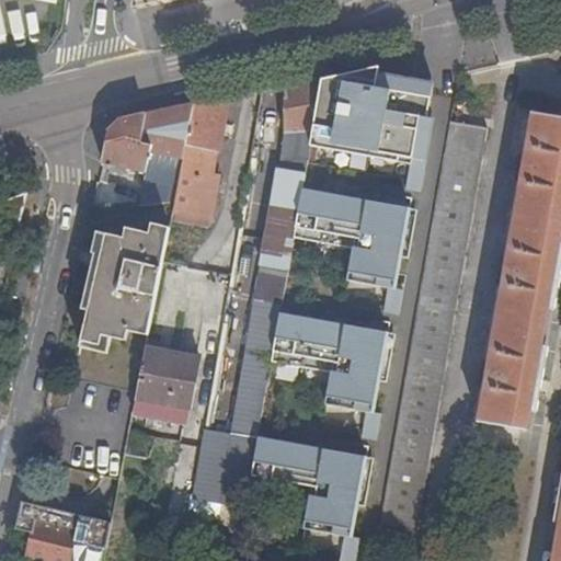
[(136,0),(135,10),(175,0),(136,0)]
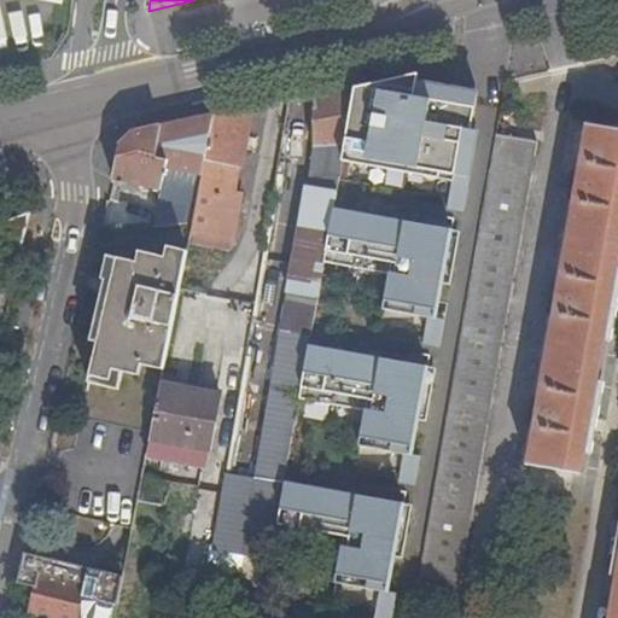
[(420,74),(354,88),(403,97),(407,80),(418,81),(420,74)]
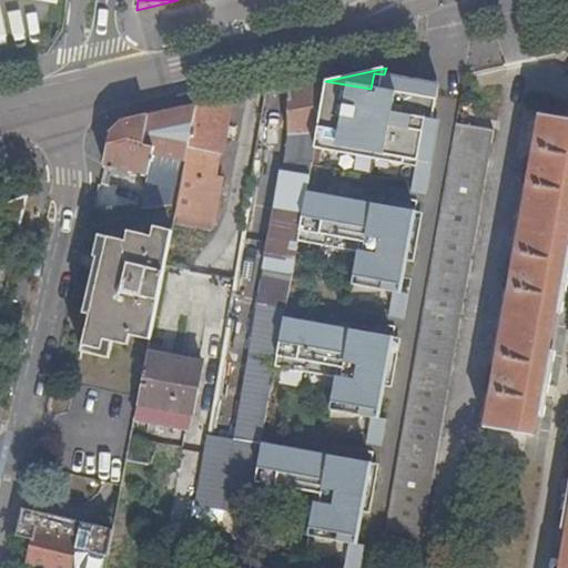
[(407,72),(406,79),(419,81),(421,74),(407,72)]
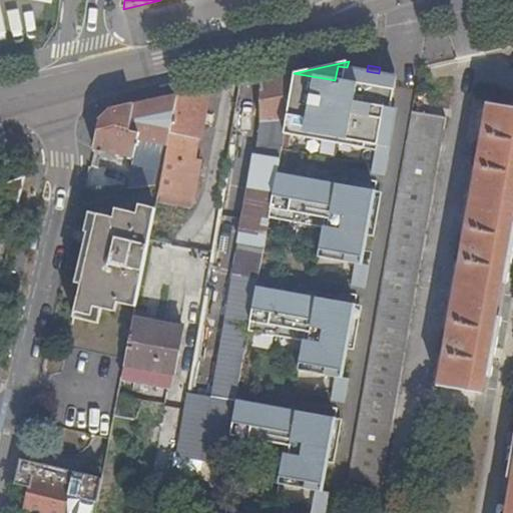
[(335,80),(294,73),(286,119),(283,133),(336,143),(374,149),(370,172),(383,174),(387,157),(386,156),(387,151),(383,150),(384,146),(391,108),(395,83),(378,80),(379,73),(367,71),(347,67),(338,66),(335,80)]
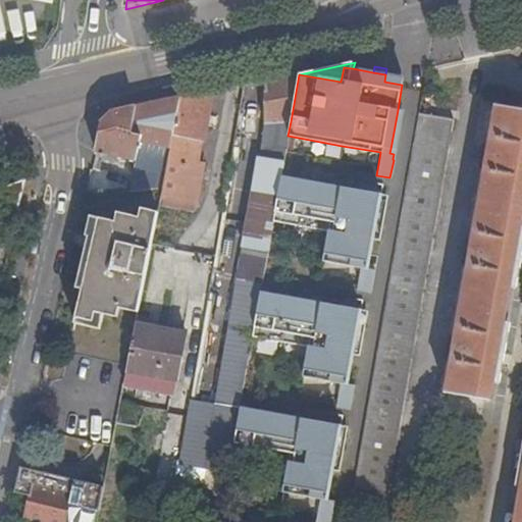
[(263,123),(291,121),(299,74),(299,72),(300,70),(264,79),(263,123)]
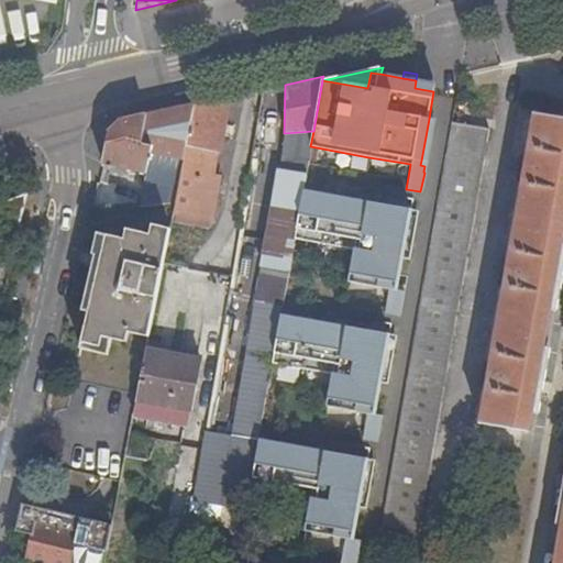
[(434,84),(416,80),(415,88),(433,91),(434,84)]
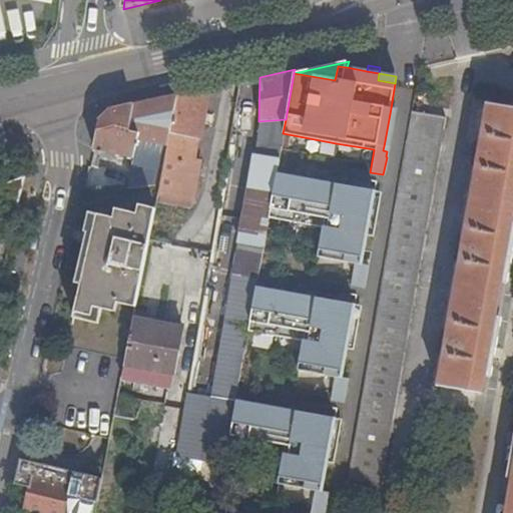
[(168,135),(195,140),(197,140),(207,88),(176,95),(168,135)]
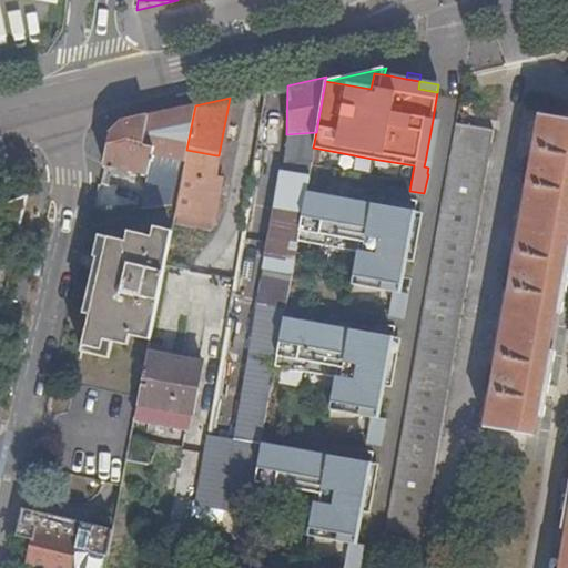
[(170,203),(176,203),(182,173),(186,150),(195,105),(121,122),(109,134),(101,164),(146,174),(140,208),(170,203)]
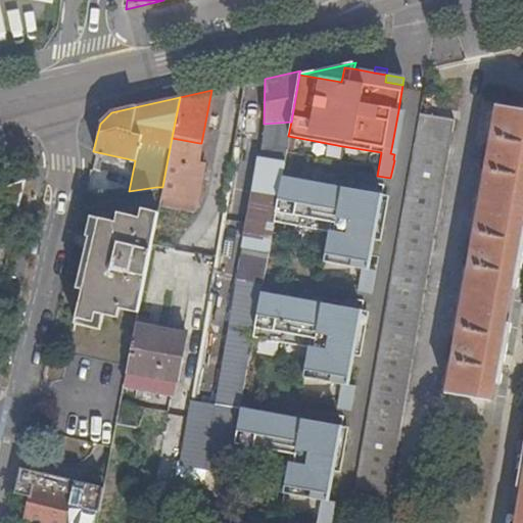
[(522,222),(522,109),(497,105),(447,392),(492,400),(522,222)]
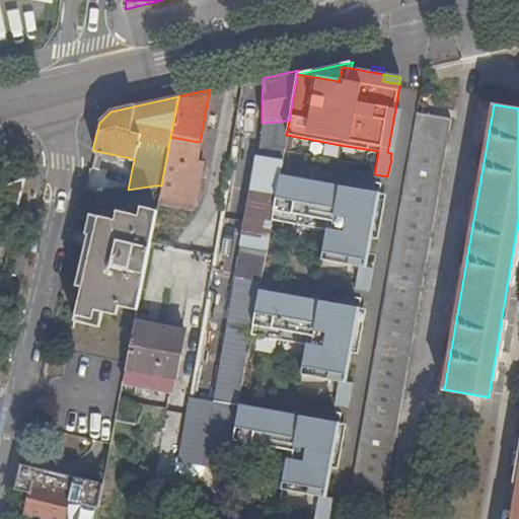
[(401,110),(395,109),(388,148),(394,149),(401,110)]
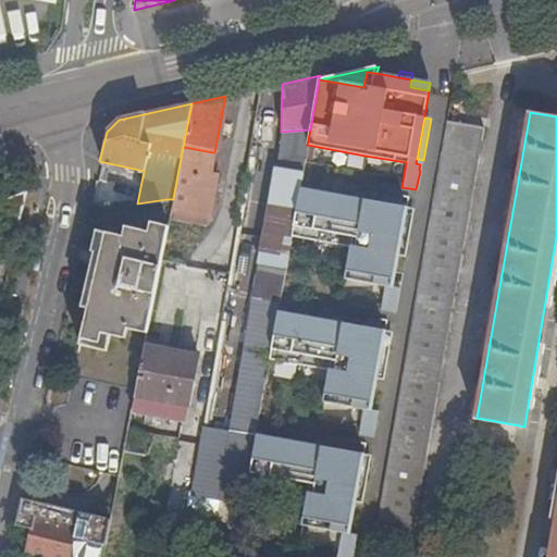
[(448,121),(378,523),(413,529),(484,126),(448,121)]
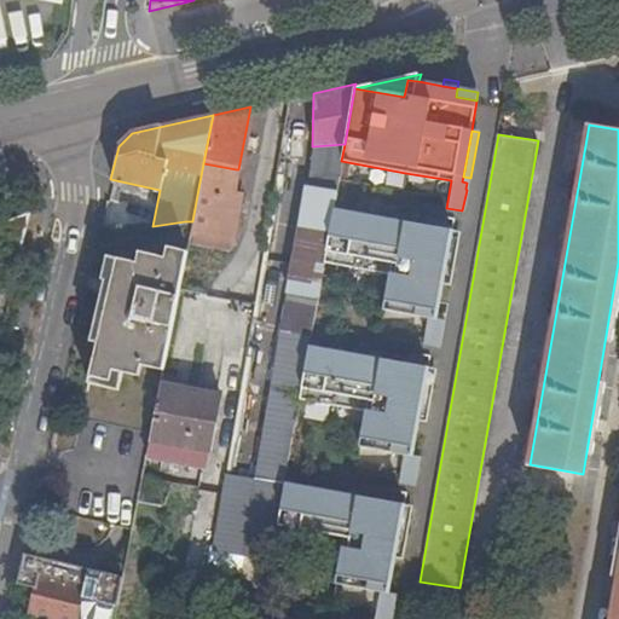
[(345,144),(312,146),(318,156),(341,161),(345,144)]
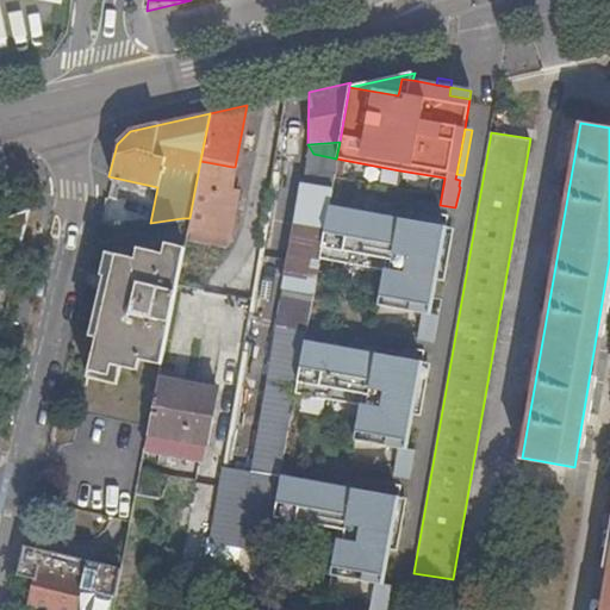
[(336,159),(313,154),(306,191),(331,181),(336,159)]
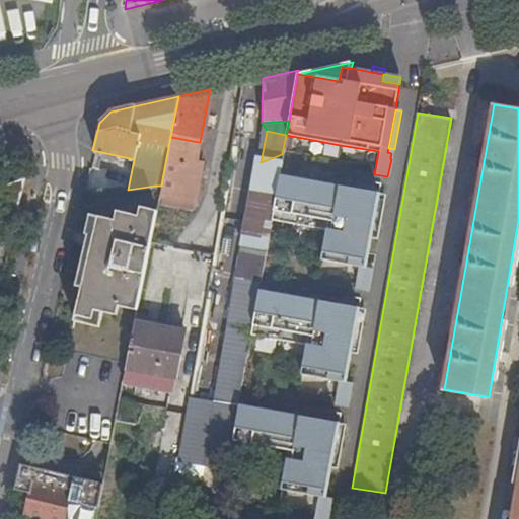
[(198,142),(170,137),(166,158),(194,162),(198,142)]
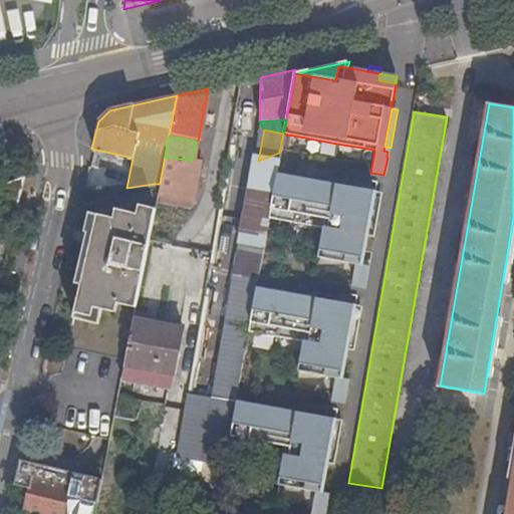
[(221,336),(246,340),(248,331),(256,286),(262,252),(261,252),(272,192),(273,192),(276,173),(279,153),(258,161),(245,230),(254,231),(251,247),(238,245),(221,336)]
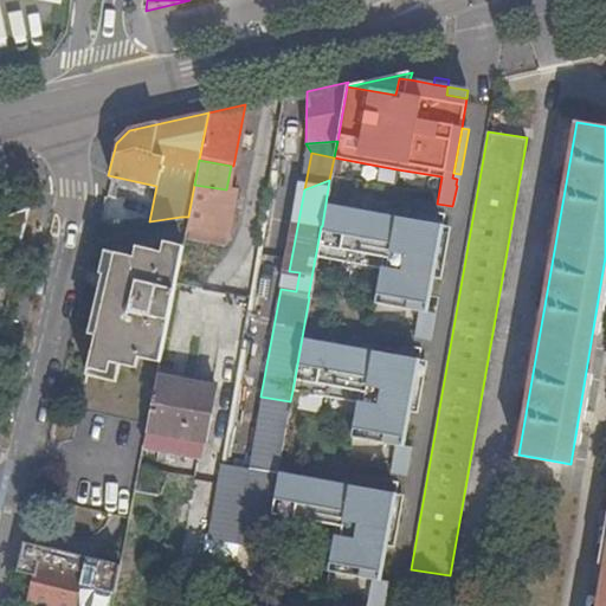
[(226,189),(194,185),(188,217),(186,229),(227,236),(234,191),(226,189)]
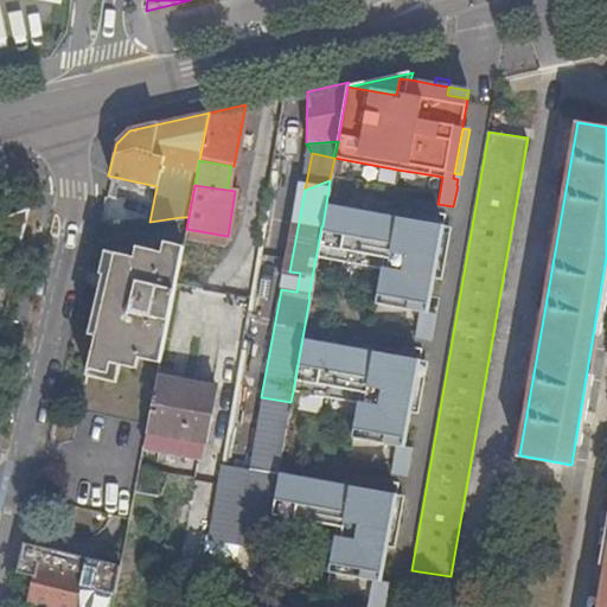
[(442,225),(326,204),(323,227),(317,257),(381,268),(375,304),(419,311),(414,336),(430,339),(435,314),(427,312),(434,278),(434,276),(428,275),(429,267),(435,268),(442,225)]
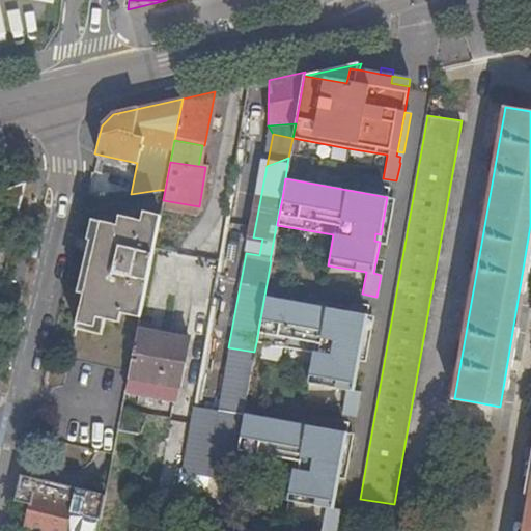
[(393,198),(387,197),(381,234),(375,233),(374,241),(380,242),(380,243),(386,244),(393,198)]
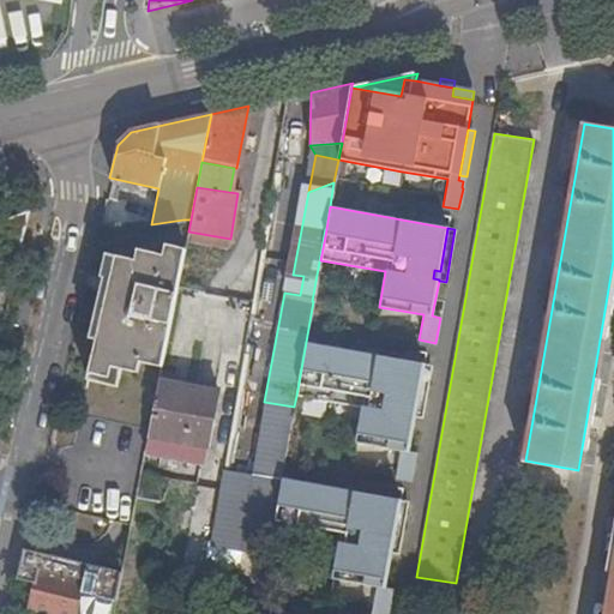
[(312,301),(313,301),(320,260),(326,229),(325,229),(312,301)]
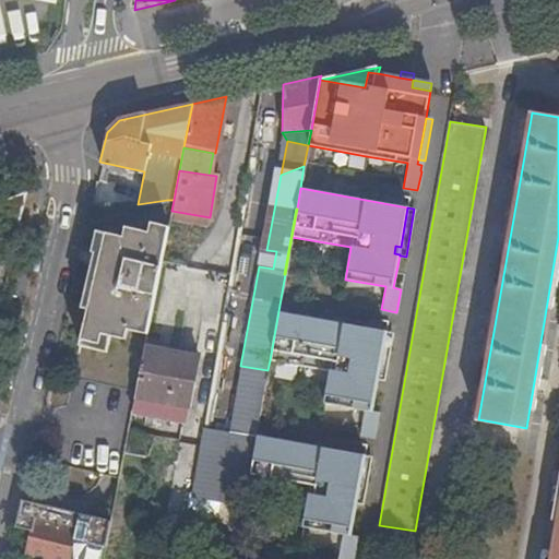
[(130,331),(147,333),(162,261),(168,226),(152,223),(150,232),(128,227),(126,236),(107,232),(84,339),(103,343),(104,334),(128,340),(130,331)]
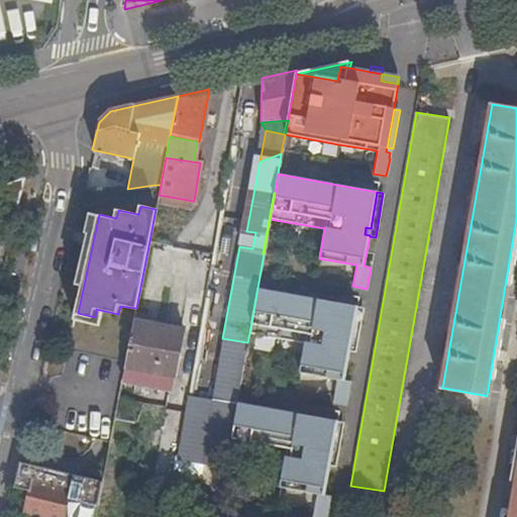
[(356,306),(257,288),(249,333),(304,343),(299,373),(336,380),(332,402),(341,404),(343,398),(347,399),(350,381),(343,380),(348,350),(349,349),(344,349),(345,342),(350,342),(356,306)]
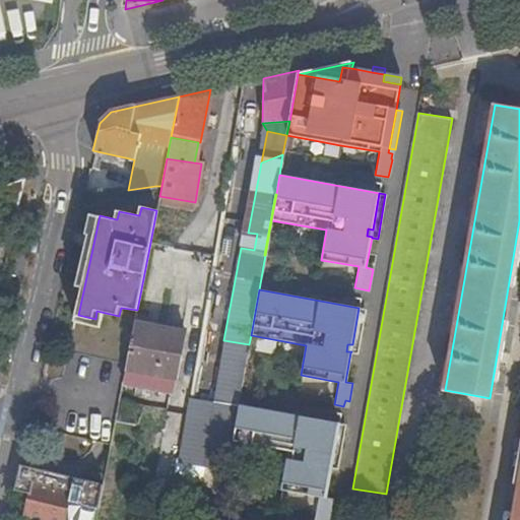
[(365,309),(359,308),(352,344),(347,344),(346,351),(351,351),(350,352),(356,353),(365,309)]
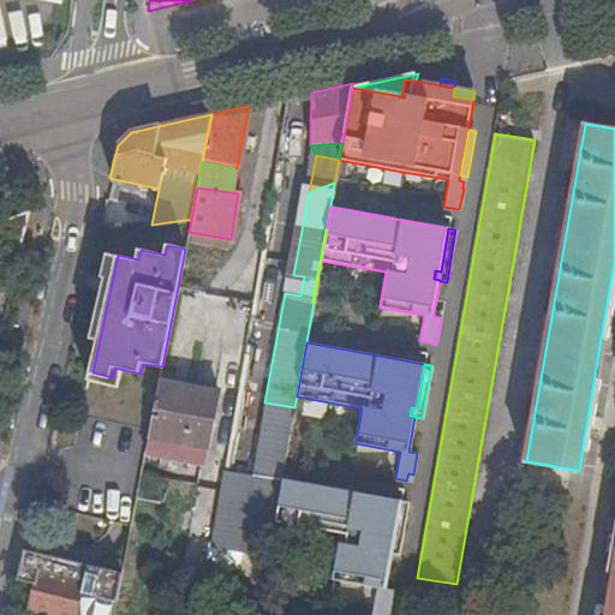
[(218,394),(159,382),(145,452),(204,464),(218,394)]
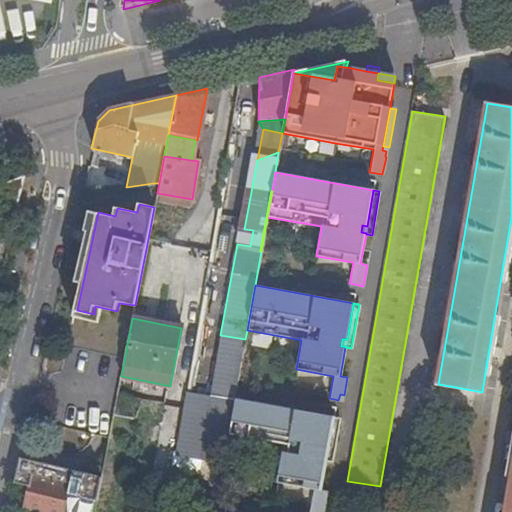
[(245,339),(220,335),(217,348),(243,353),(245,339)]
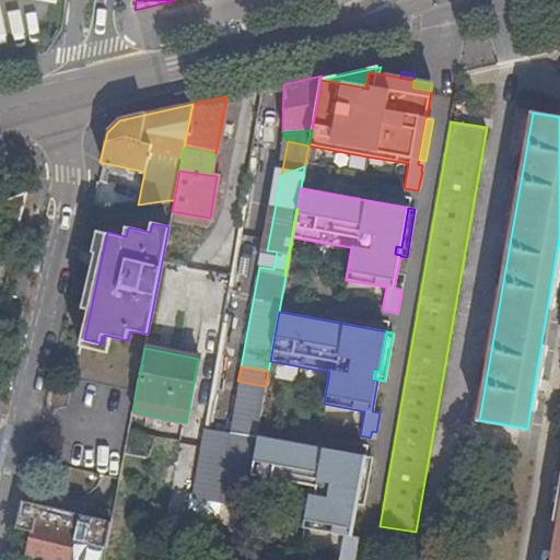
[(256,442),(201,432),(190,498),(222,503),(224,504),(244,508),(248,485),(256,442)]
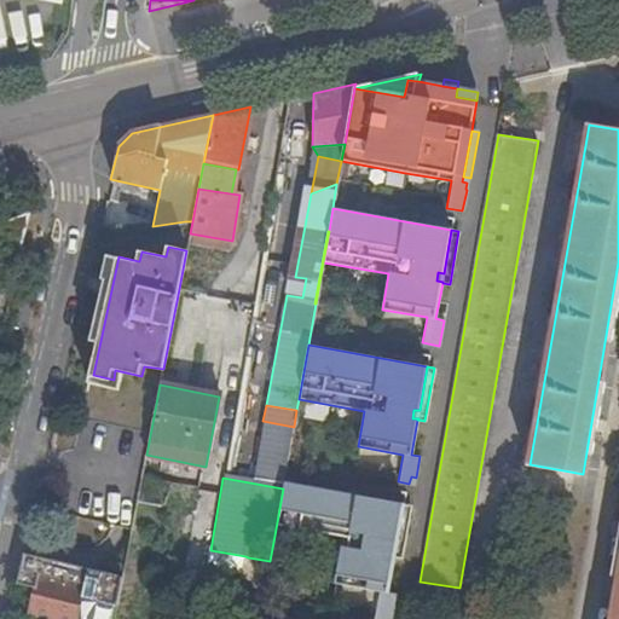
[(403,504),(283,482),(283,489),(275,536),(340,548),(333,584),(377,591),(372,618),(374,618),(385,618),(386,614),(392,614),(395,594),(387,591),(393,557),(393,556),(388,555),(389,547),(395,548),(403,504)]
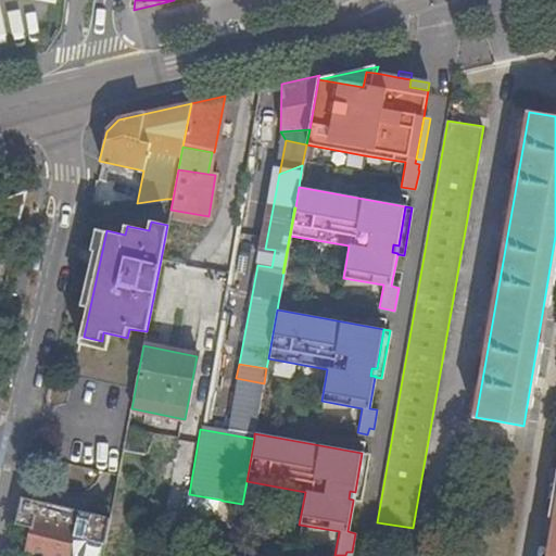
[(368,454),(362,453),(355,492),(350,491),(349,498),(353,500),(353,501),(359,502),(368,454)]
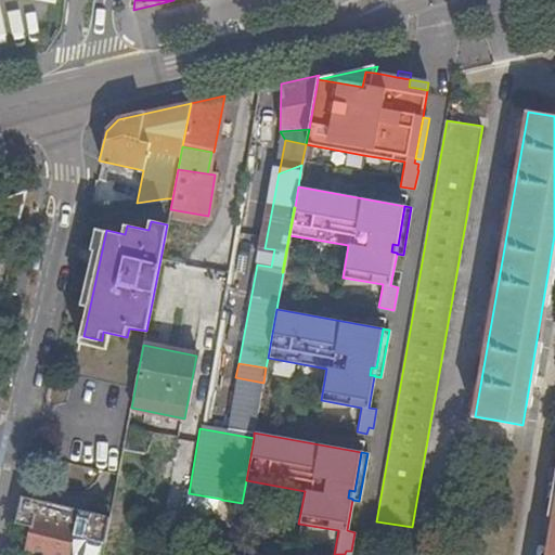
[(217,518),(220,499),(189,493),(185,512),(217,518)]
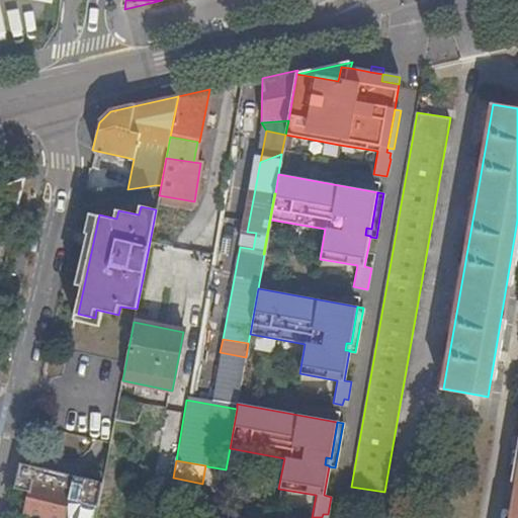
[(226,469),(207,466),(204,483),(223,487),(226,469)]
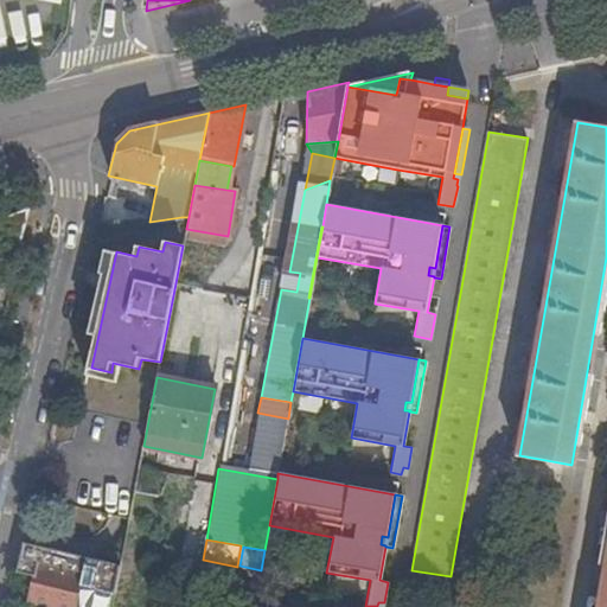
[(43,606),(74,606),(77,595),(82,574),(98,579),(96,587),(115,592),(120,566),(50,548),(45,564),(39,563),(32,593),(23,590),(20,601),(43,606)]
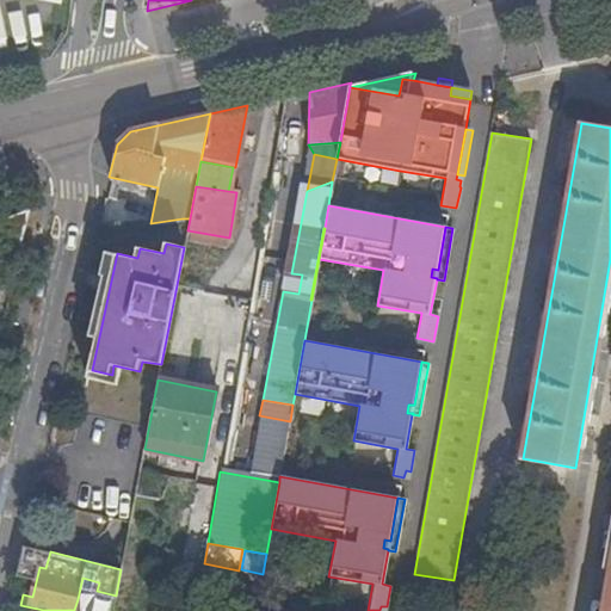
[(78,599),(74,610),(81,610),(84,600),(78,599)]
